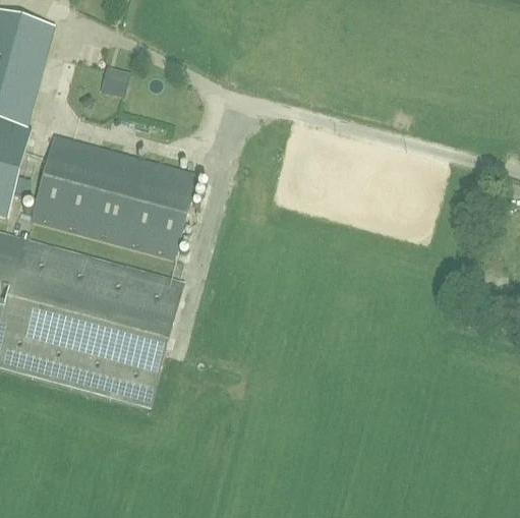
[(0,119),(27,127),(56,25),(0,9),(0,119)]
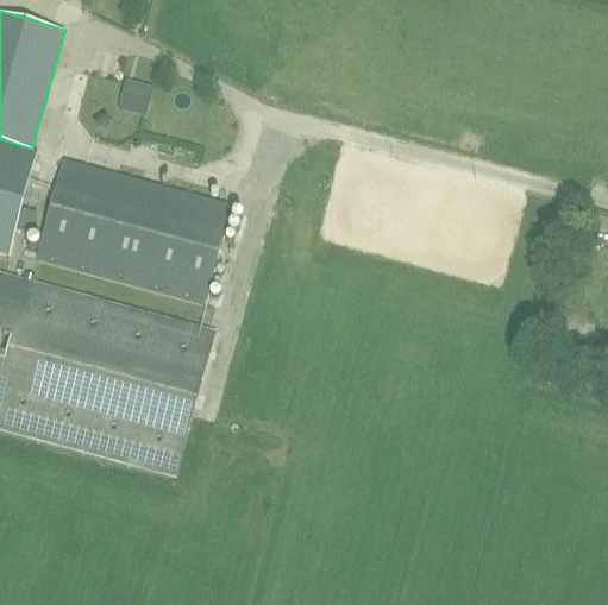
[(123,101),(149,111),(155,95),(129,86),(123,101)]
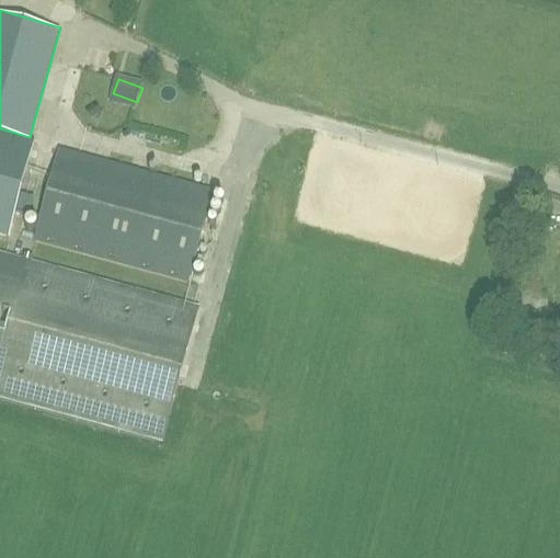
[(0,232),(9,236),(35,138),(30,137),(0,128),(0,232)]
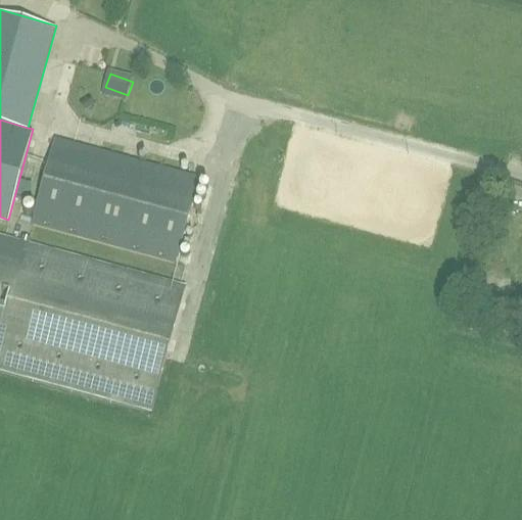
[(33,223),(177,262),(199,177),(55,138),(33,223)]
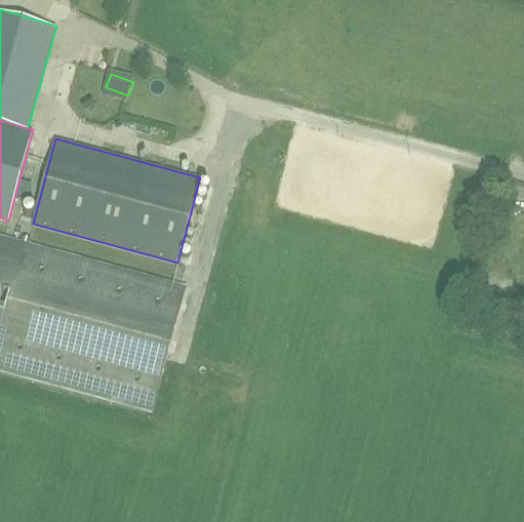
[(523,182),(510,176),(505,191),(523,198),(523,182)]
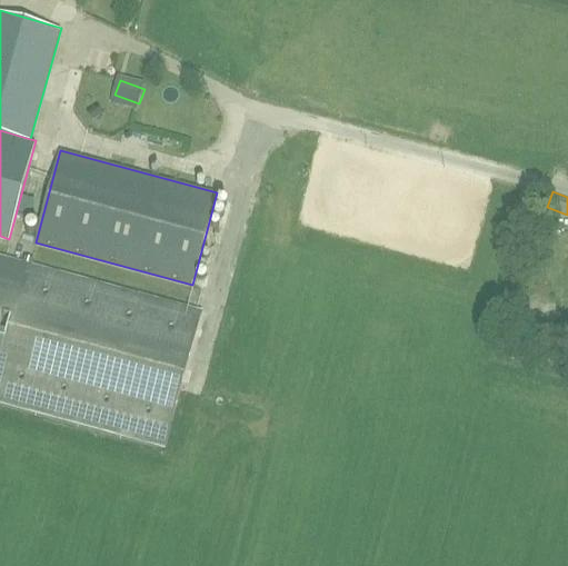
[(0,399),(165,445),(201,310),(30,264),(0,255),(0,399)]
